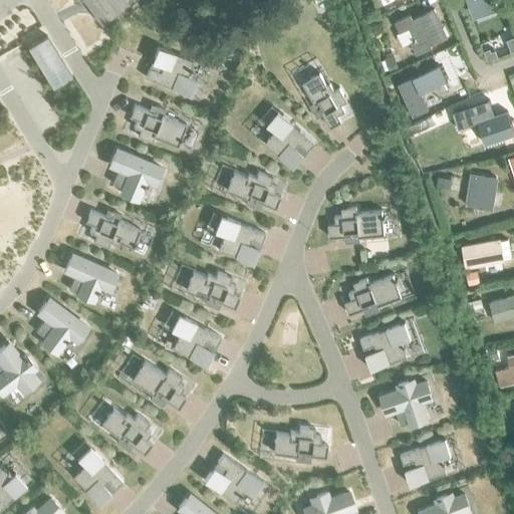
[(93,0),(108,19),(134,0),(93,0)]
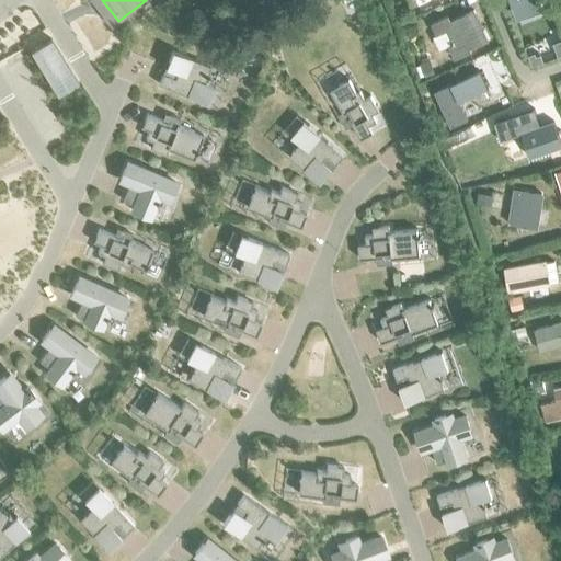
[(511,0),(515,10),(517,14),(541,6),(539,0),(511,0)]
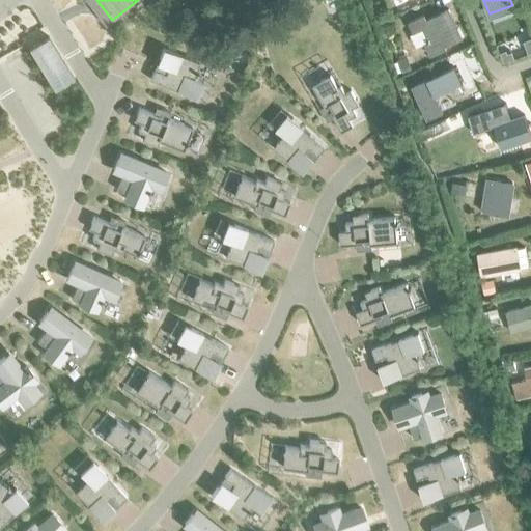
[(444,46),(460,36),(447,8),(424,19),(422,15),(408,22),(412,31),(422,26),(428,38),(425,38),(426,42),(424,43),(430,56),(445,48),(444,46)]
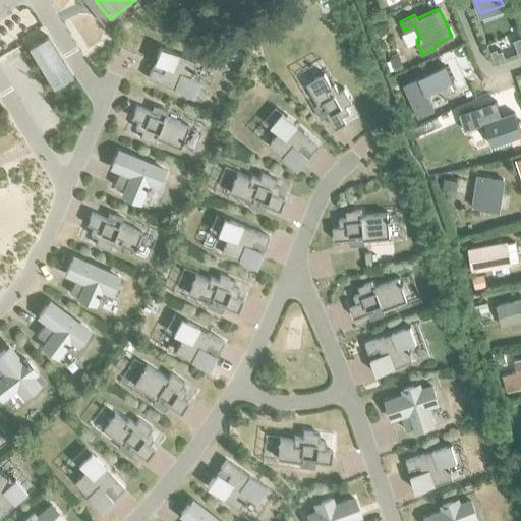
[(146,79),(192,99),(199,79),(191,75),(197,61),(160,47),(153,64),(163,68),(162,72),(151,68),(146,79)]
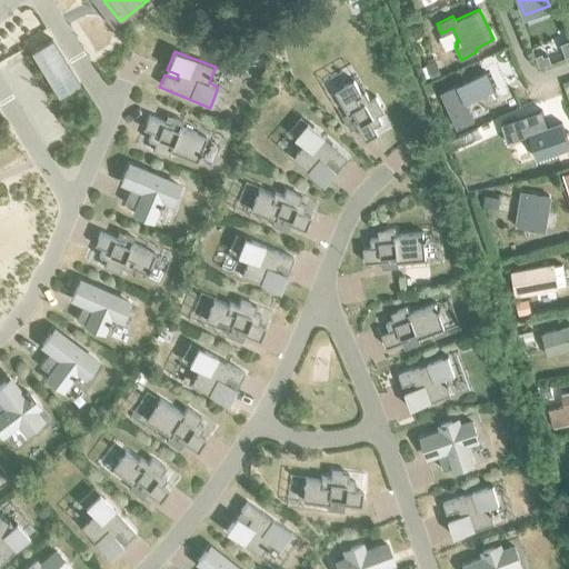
[(541,52),(536,55),(539,66),(551,61),(548,55),(543,57),(541,52)]
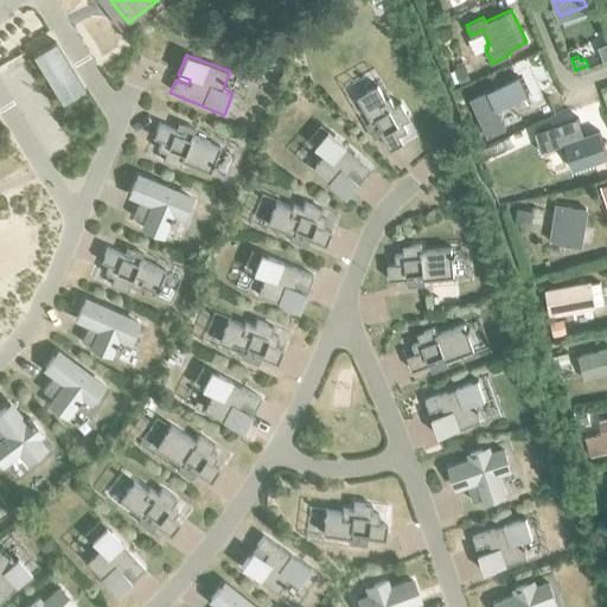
[(464,65),(454,69),(458,82),(468,78),(464,65)]
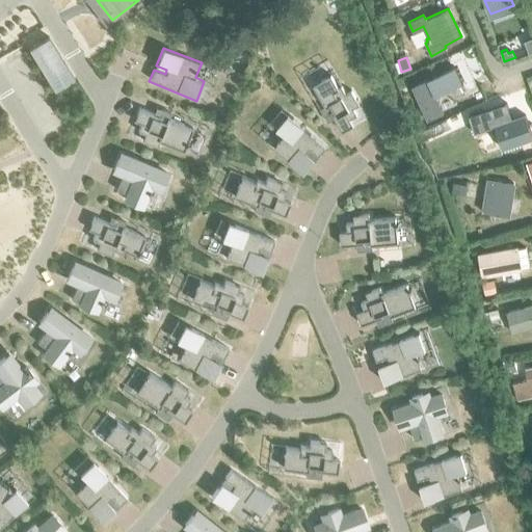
[(454,68),(411,87),(427,122),(444,113),(435,97),(462,84),(454,68)]
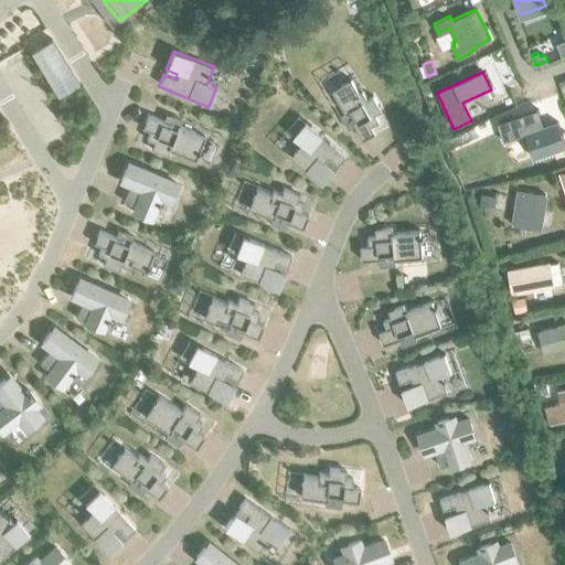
[(347,83),(332,91),(345,113),(340,116),(345,125),(352,121),(363,140),(375,134),(372,127),(380,123),(375,115),(382,112),(373,96),(368,99),(363,92),(360,93),(352,80),(350,81),(349,78),(345,81),(347,83)]
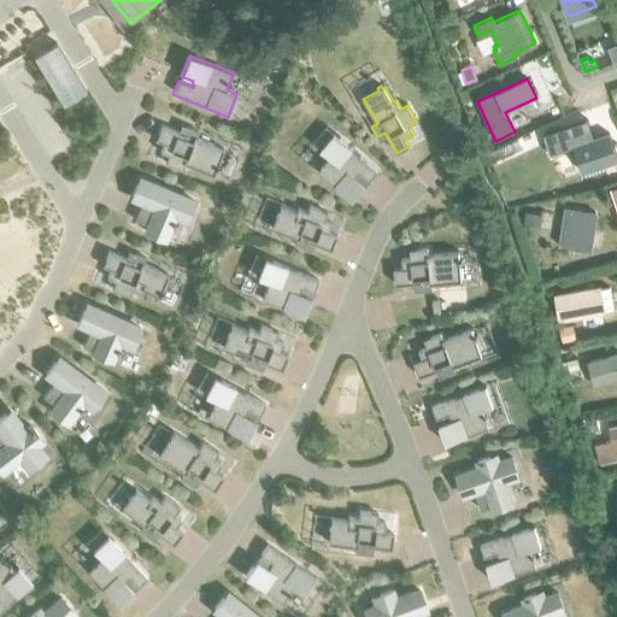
[(616,158),(616,157),(609,133),(594,137),(588,118),(544,134),(548,151),(575,144),(583,169),(616,158)]
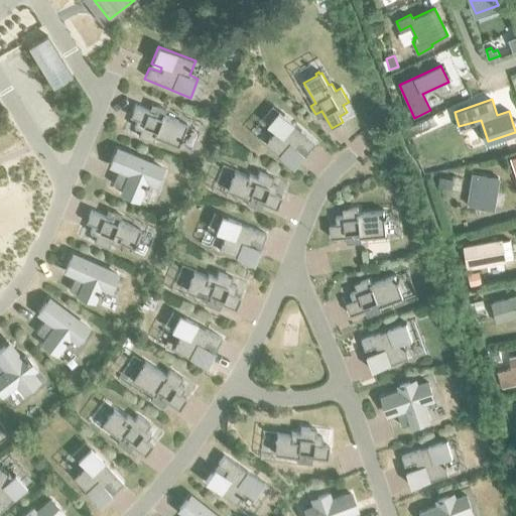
[(138,131),(136,137),(152,144),(155,139),(178,148),(180,142),(182,142),(183,139),(181,139),(187,124),(164,114),(165,110),(155,106),(153,112),(135,104),(129,118),(135,120),(132,128),(138,131)]
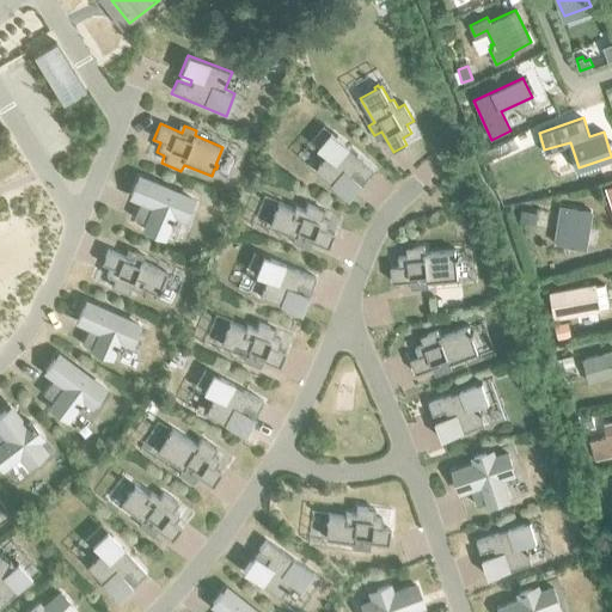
[(329,158),(316,172),(348,200),(362,185),(352,176),(355,172),(365,182),(375,170),(332,133),(318,150),(329,158)]
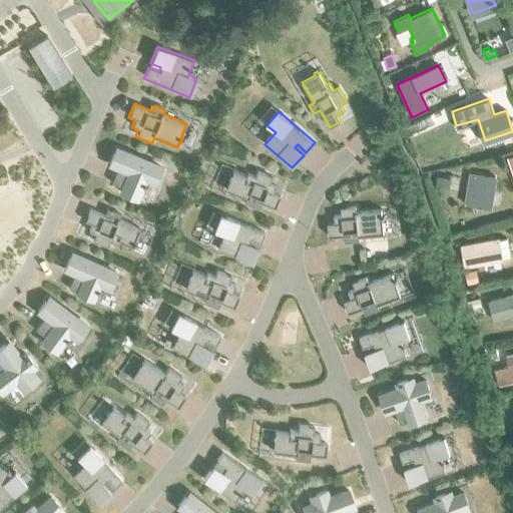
[(444,111),(431,115),(433,121),(446,117),(444,111)]
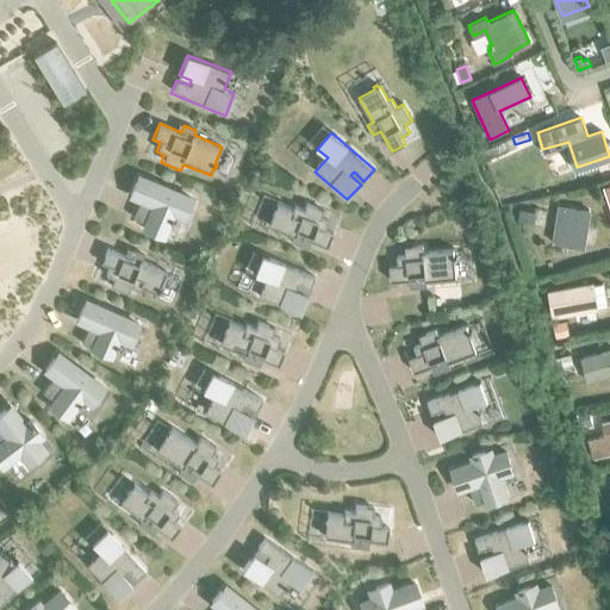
[(511,137),(480,151),(485,161),(516,147),(511,137)]
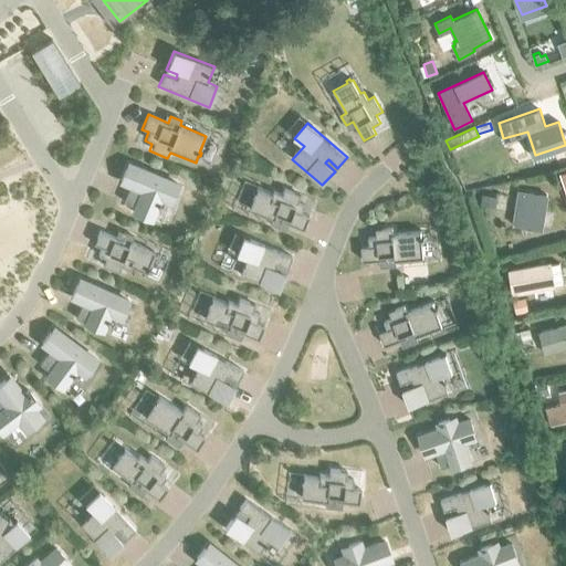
[(132,213),(150,221),(156,208),(160,209),(164,202),(170,205),(178,184),(127,163),(119,184),(136,190),(135,194),(127,190),(122,202),(134,208),(132,213)]
